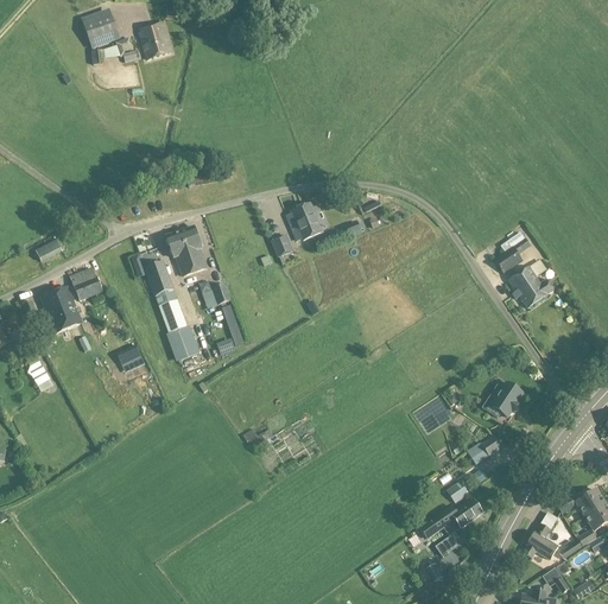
[(177,0),(165,0),(165,8),(166,8),(166,17),(177,17),(177,0)]
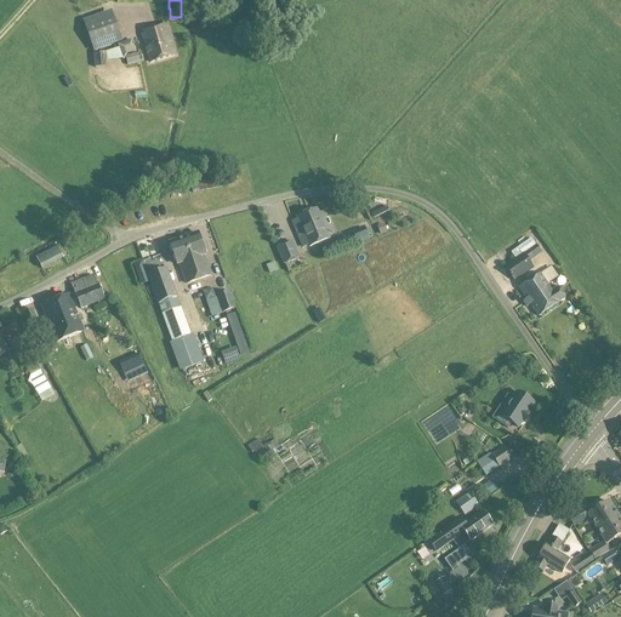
[(93,49),(123,38),(112,7),(83,17),(93,49)]
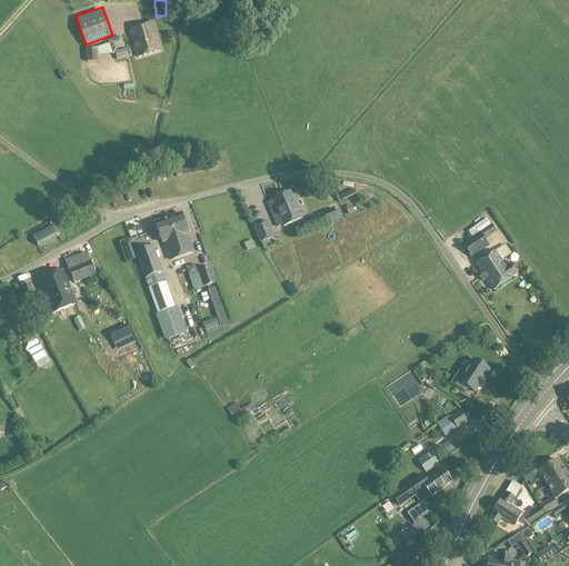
[(130,27),(138,56),(160,48),(150,19),(130,27)]
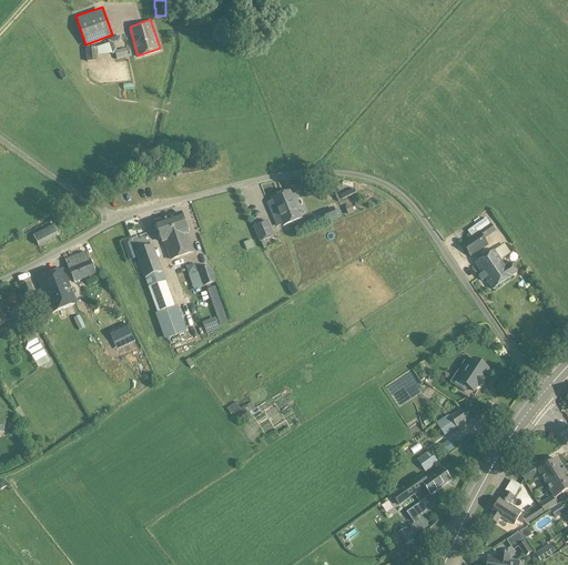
[(127,47),(117,49),(113,41),(122,38),(121,33),(108,38),(112,52),(115,51),(117,56),(128,53),(127,47)]
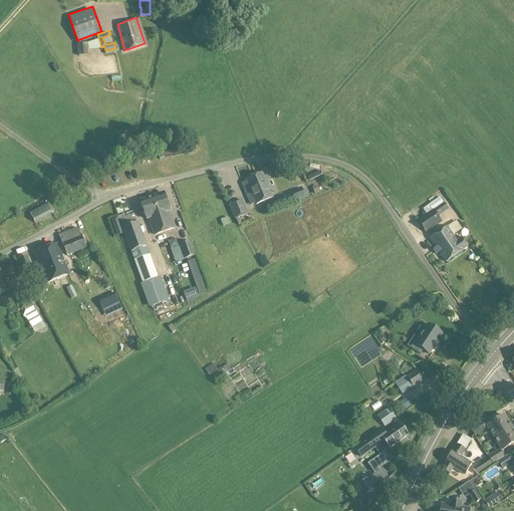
[(88,52),(87,41),(77,42),(78,53),(88,52)]
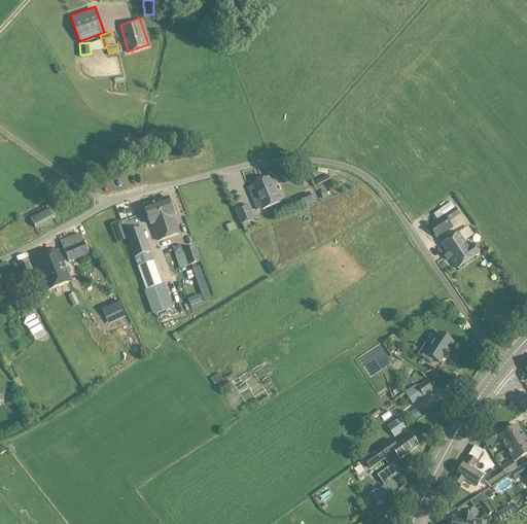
[(283,197),(274,175),(270,177),(269,175),(261,178),(272,204),(279,200),(279,199),(283,197)]
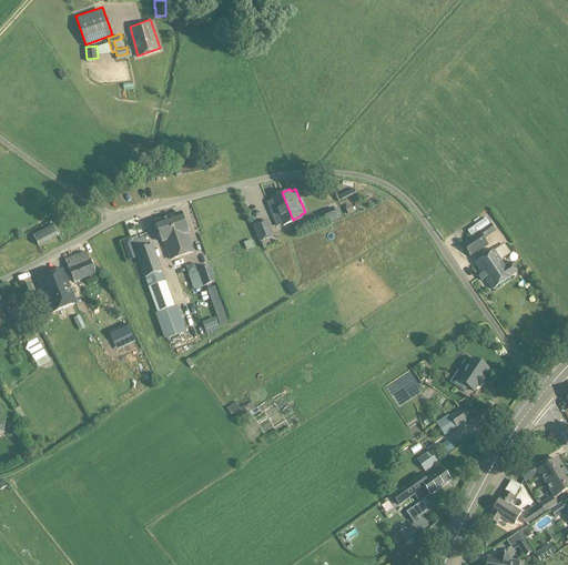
[(282,192),(272,197),(273,198),(267,200),(277,223),(282,221),(283,223),(293,220),(282,192)]
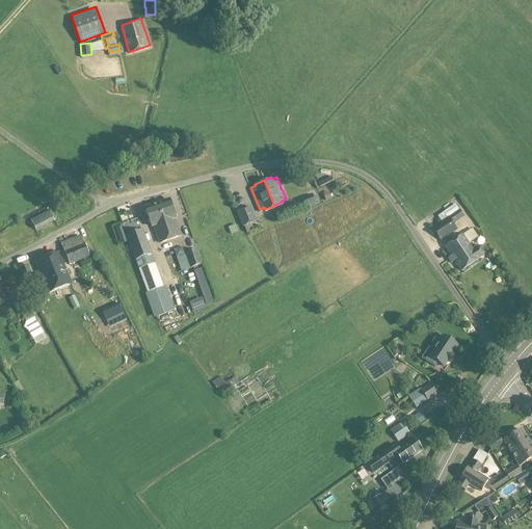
[(331,193),(329,188),(322,190),(325,196),(331,193)]
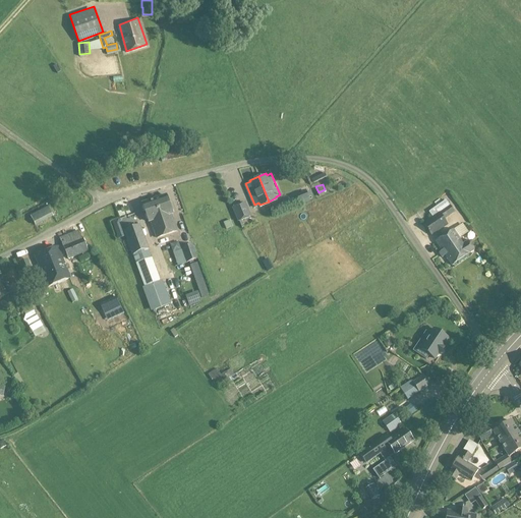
[(296,193),(299,199),(308,195),(306,189),(296,193)]
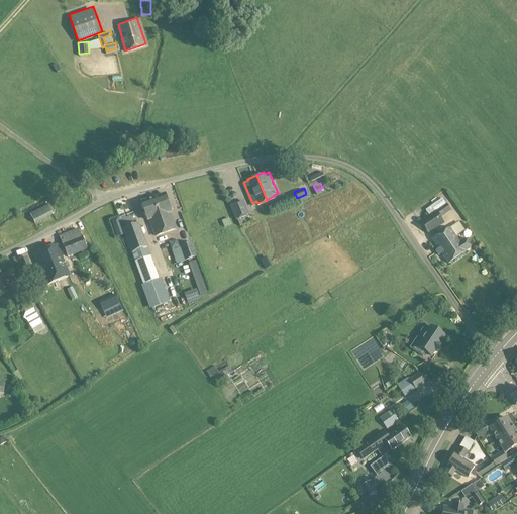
[(166,231),(175,228),(169,210),(171,210),(165,192),(153,196),(160,214),(166,231)]
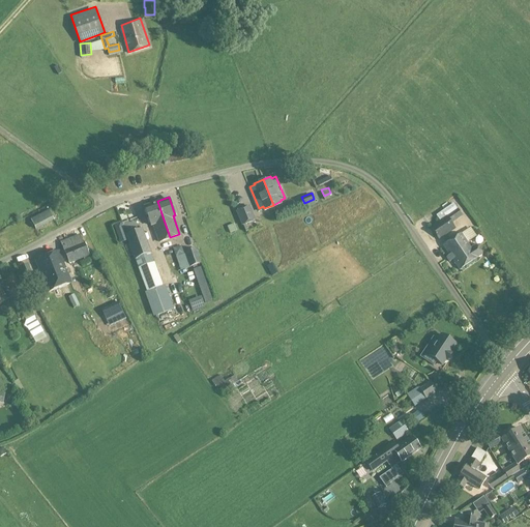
[(117,203),(119,213),(133,210),(129,199),(117,203)]
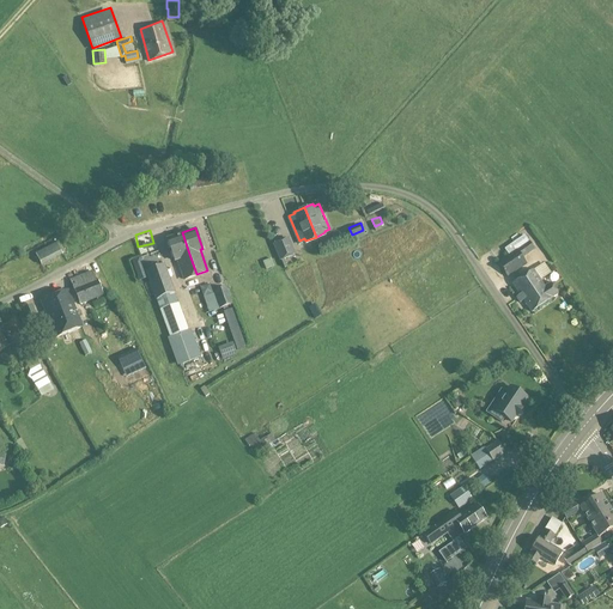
[(507,249),(527,237),(523,231),(503,243),(507,249)]
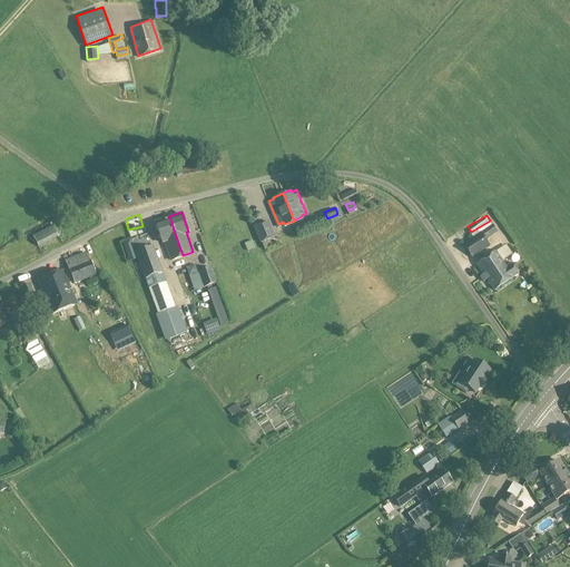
[(183,255),(176,236),(169,216),(156,221),(163,241),(165,240),(172,258),(183,255)]
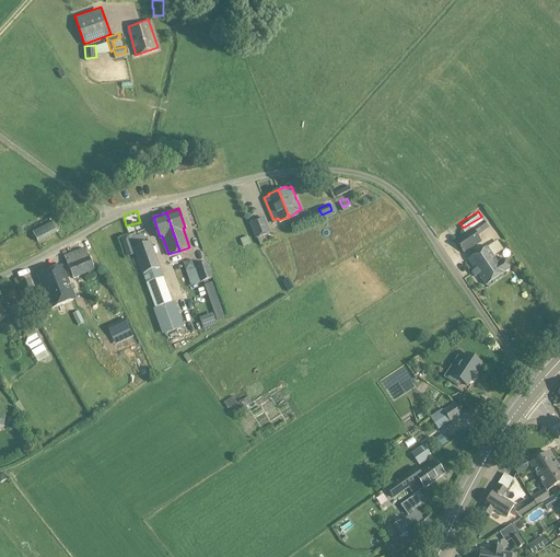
[(251,220),(256,235),(269,230),(263,216),(251,220)]
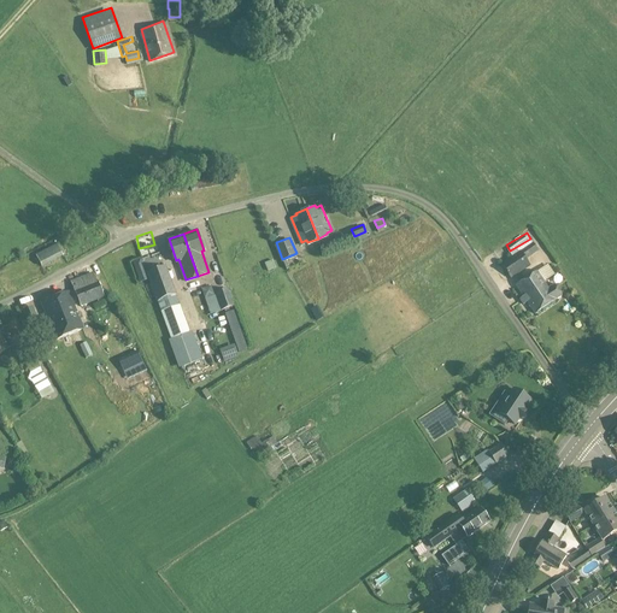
[(538,248),(532,241),(501,263),(511,276),(529,263),(526,257),(538,248)]
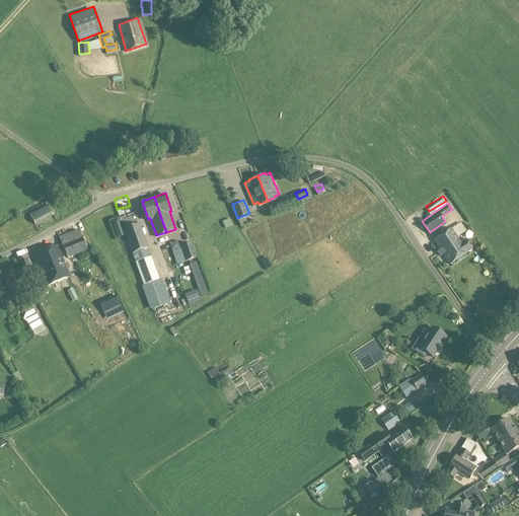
[(52,213),(47,204),(30,213),(35,222),(52,213)]
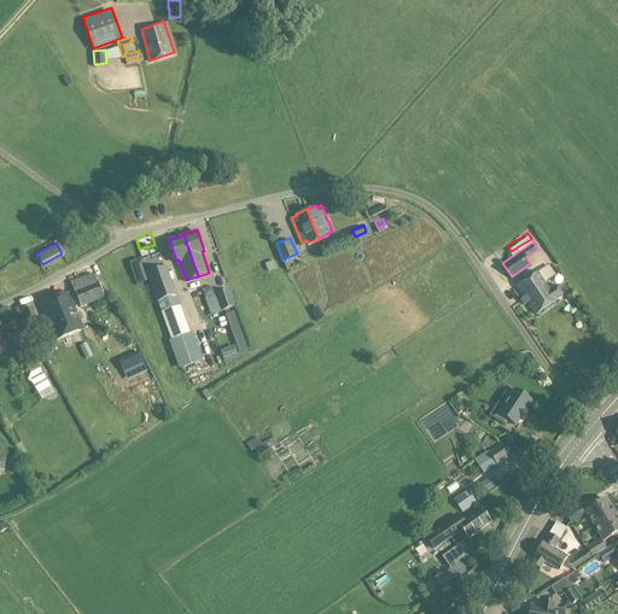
[(139,281),(149,278),(141,257),(132,261),(139,281)]
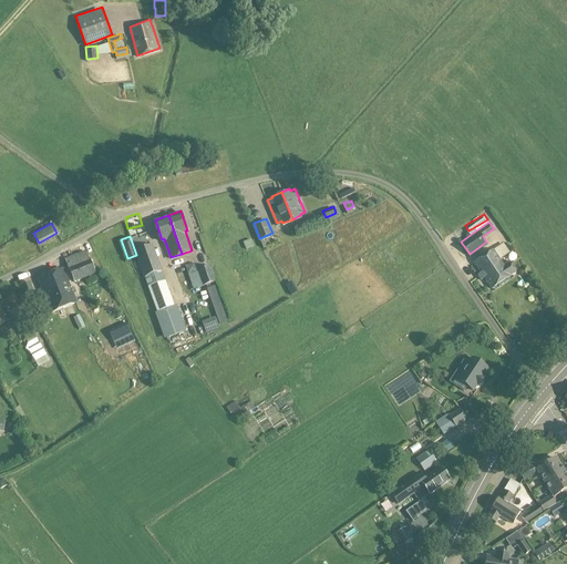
[(161,269),(152,243),(135,249),(145,275),(161,269)]
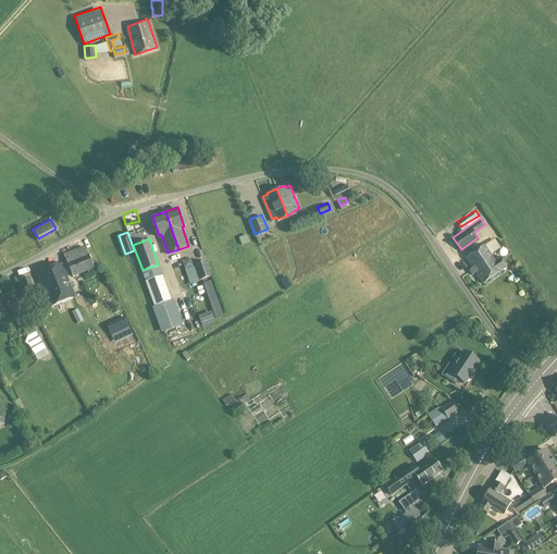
[(500,255),(495,259),(484,243),(466,256),(472,266),(469,268),(472,273),(475,271),(482,281),(502,269),(502,268),(507,265),(500,255)]
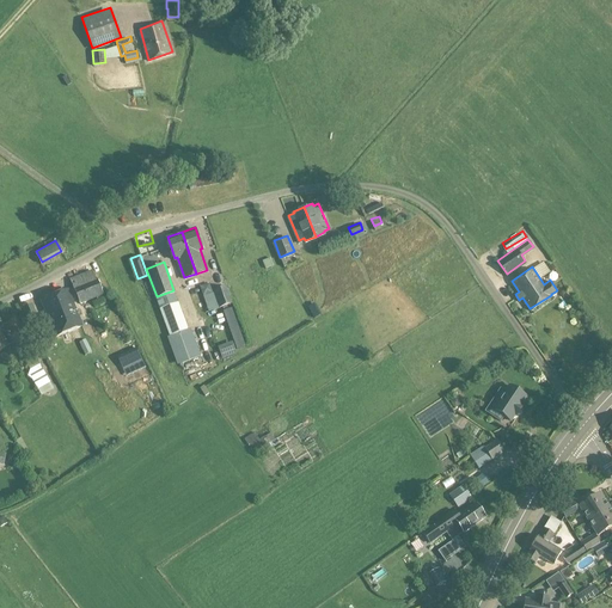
[(96,277),(74,286),(80,301),(103,293),(96,277)]
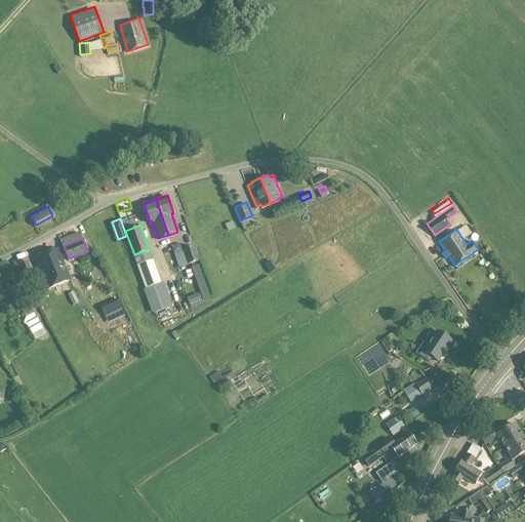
[(184,248),(188,262),(199,258),(194,244),(184,248)]
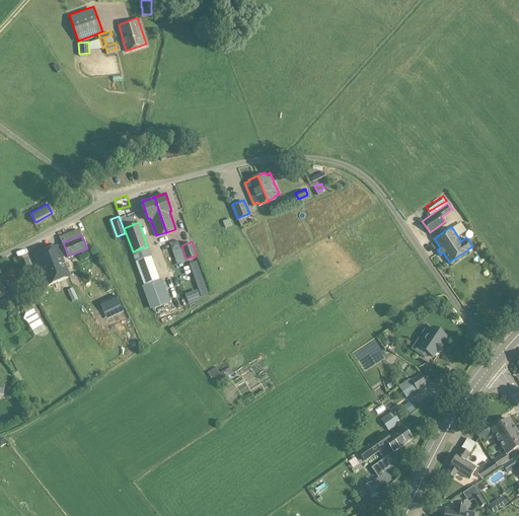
[(46,248),(59,279),(69,274),(57,244),(46,248)]
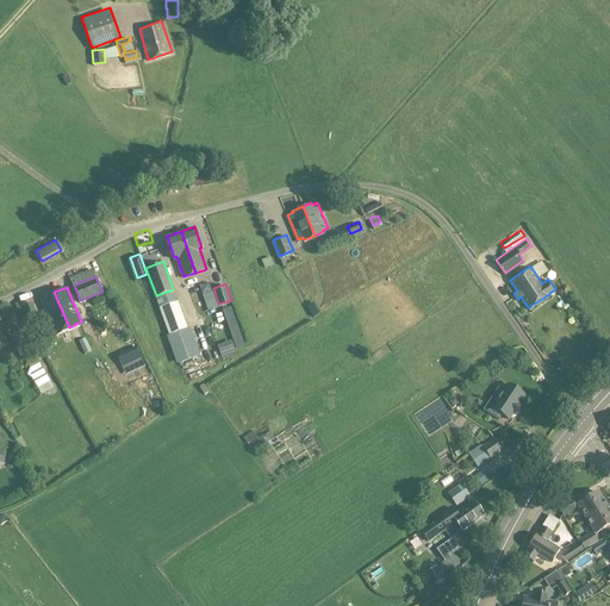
[(69,328),(54,292),(42,298),(56,332),(69,328)]
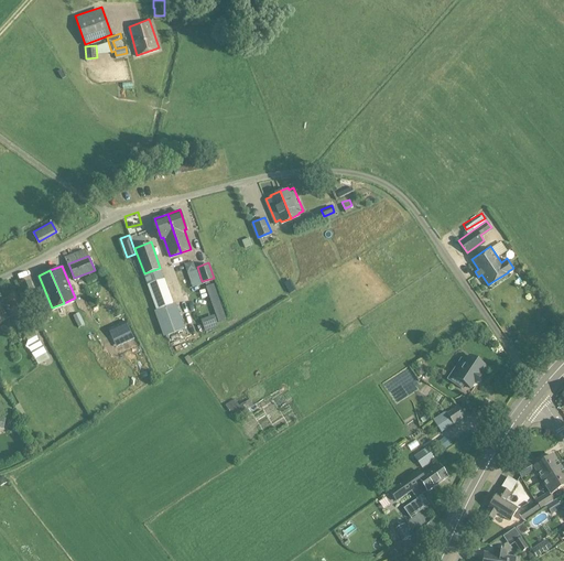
[(165,334),(183,327),(164,278),(148,284),(156,309),(155,309),(165,334)]
